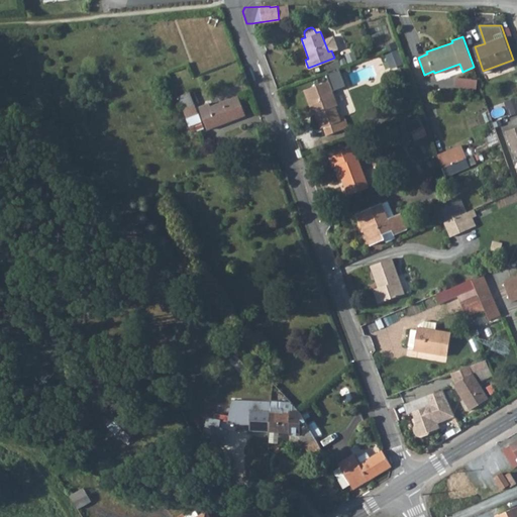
[(393,68),(405,64),(400,49),(388,54),(393,68)]
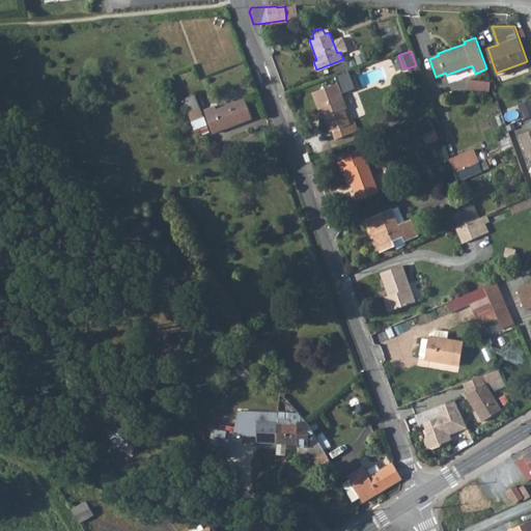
[(528,63),(500,74),(502,81),(530,71),(528,63)]
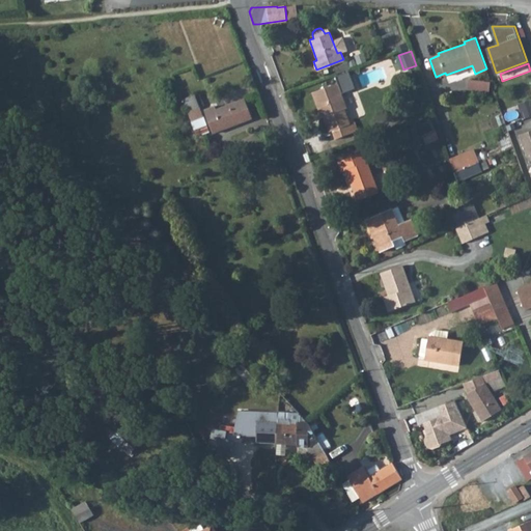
[(360,71),(363,85),(389,80),(386,65),(360,71)]
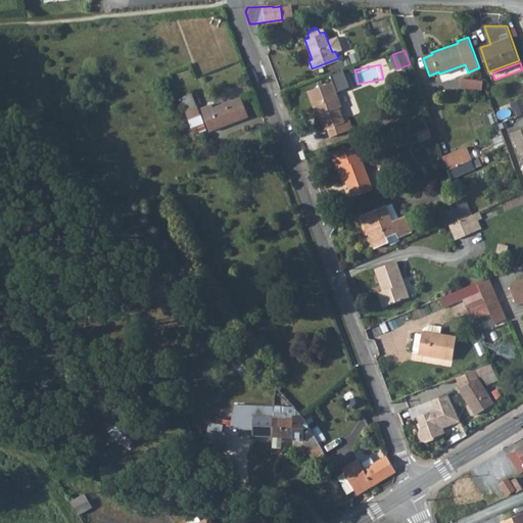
[(339,106),(341,105),(335,89),(347,85),(343,75),(307,89),(317,111),(319,110),(320,112),(326,128),(328,127),(331,135),(352,127),(349,119),(345,121),(339,106)]
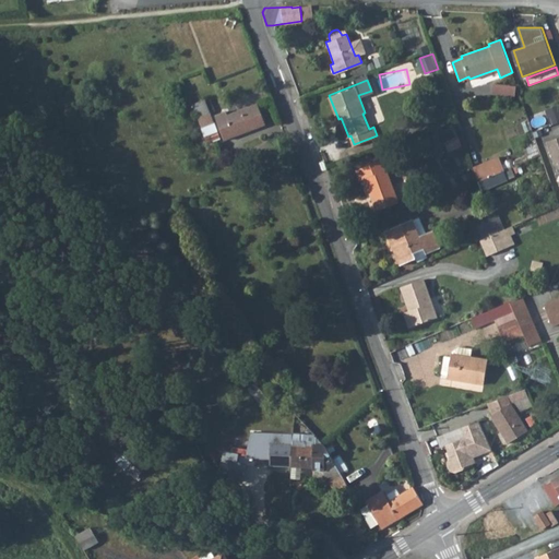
[(496,84),(496,94),(516,95),(518,85),(496,84)]
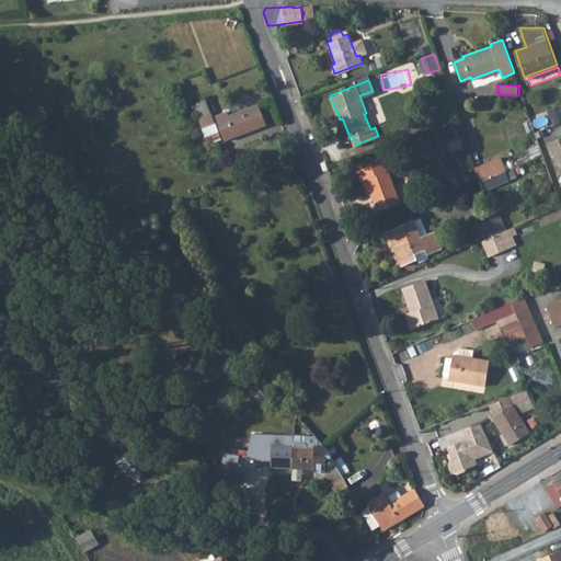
[(206,125),(212,123),(205,100),(193,104),(201,127),(206,125)]
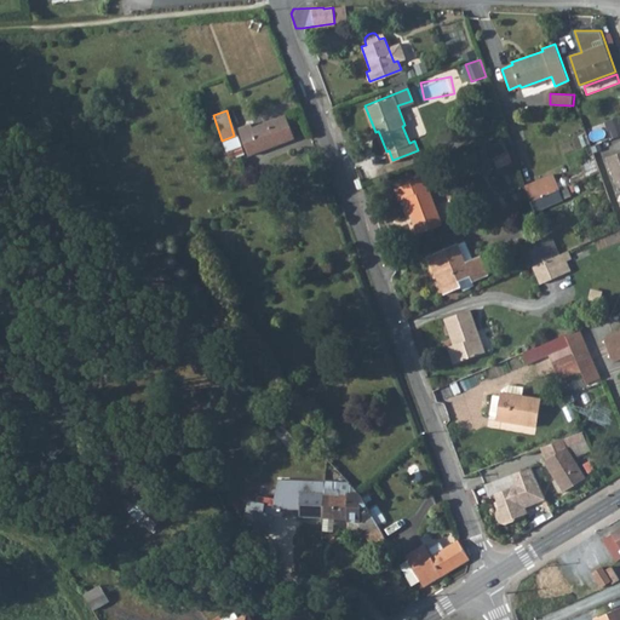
[(293,137),(286,115),(251,127),(250,122),(237,127),(246,154),(293,137)]
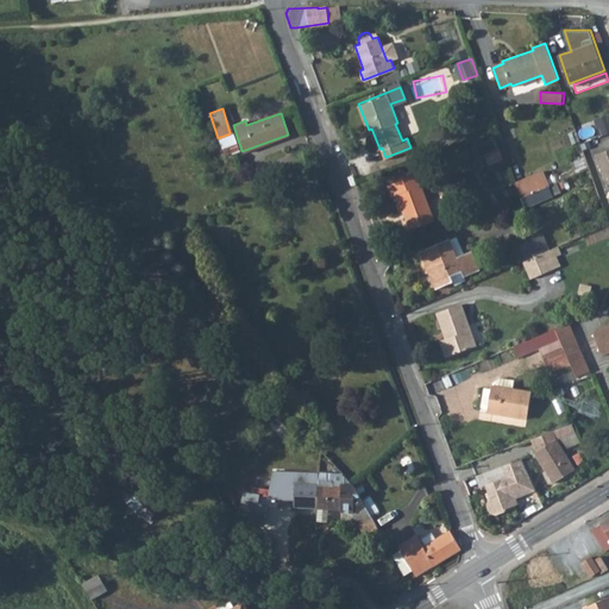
[(608,114),(597,118),(602,135),(608,132),(608,114)]
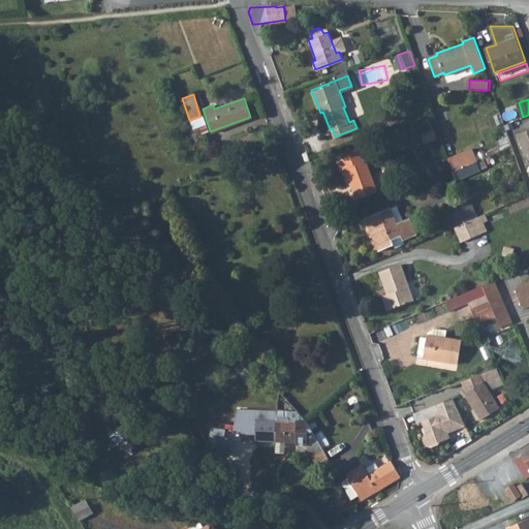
[(528,131),(519,135),(527,157),(528,156),(528,131)]
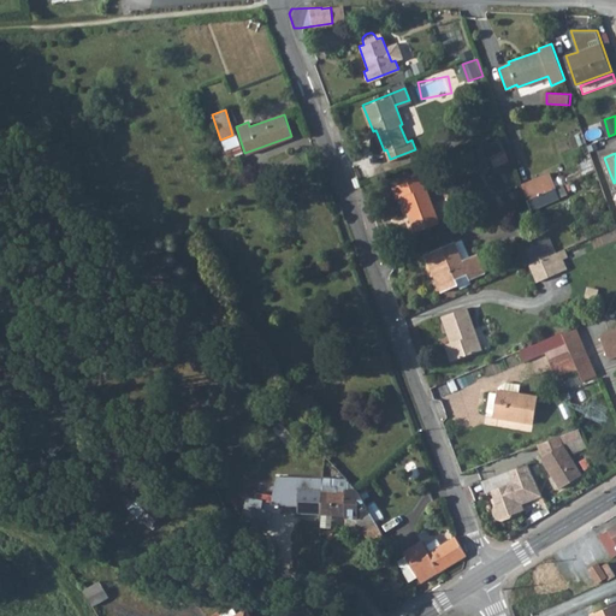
[(550,173),(522,184),(527,199),(556,187),(555,184),(550,173)]
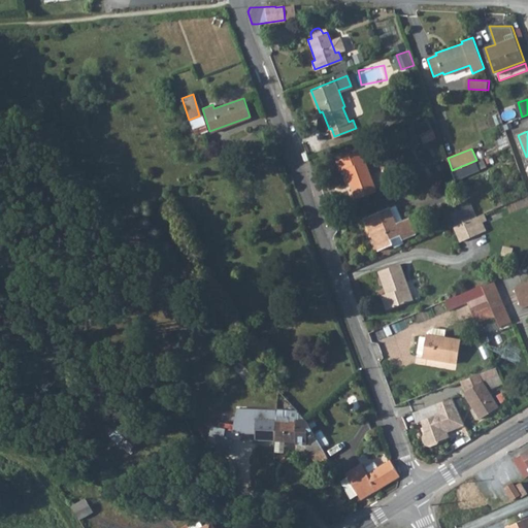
[(362,150),(337,159),(341,168),(345,167),(358,197),(378,189),(362,150)]
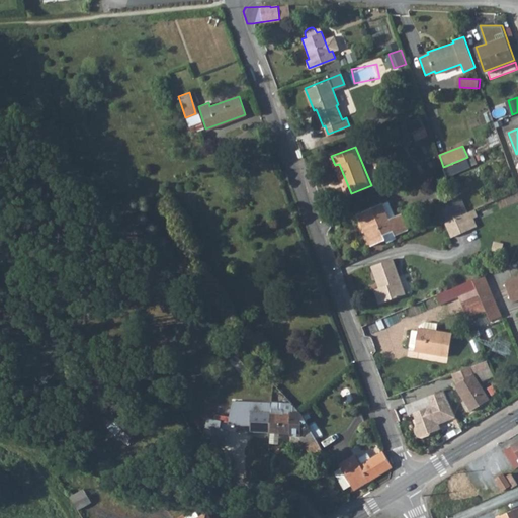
[(475,154),(467,157),(470,165),(478,162),(475,154)]
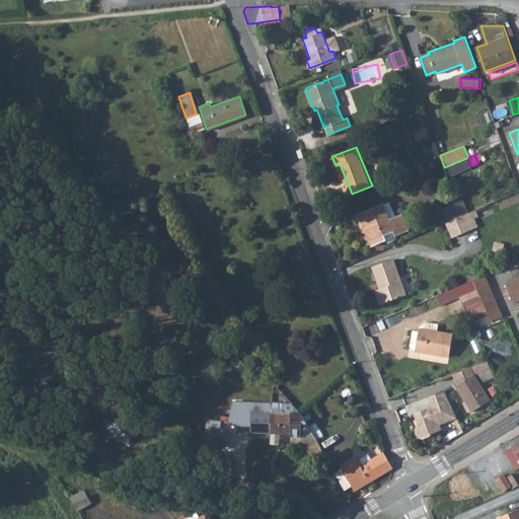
[(468,157),(444,167),(448,175),(471,165),(468,157)]
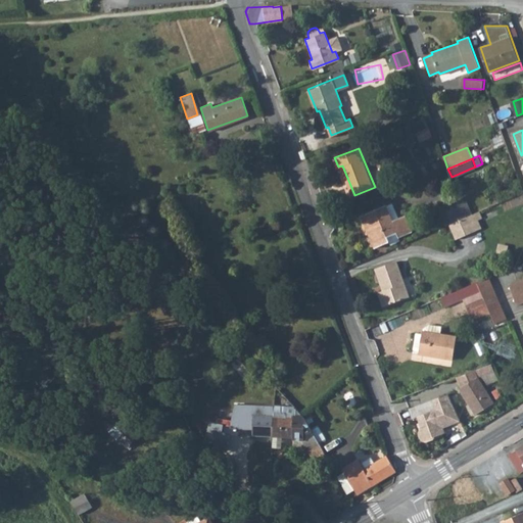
[(444,209),(450,225),(472,216),(466,200),(444,209)]
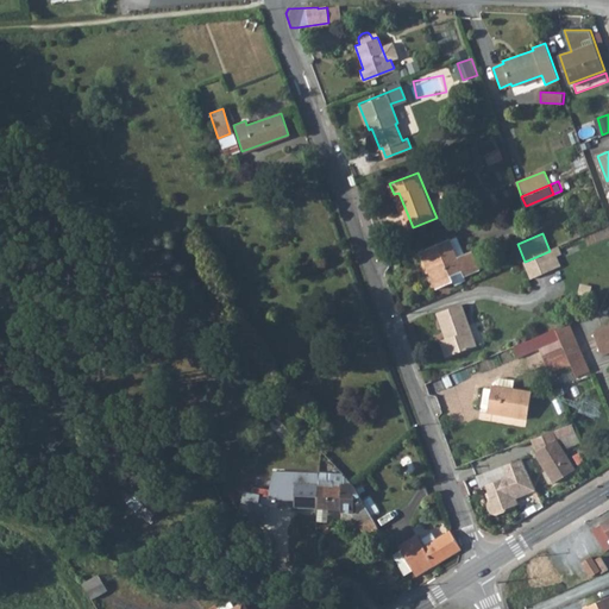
[(451,237),(422,250),(439,287),(454,280),(452,275),(463,270),(465,276),(481,269),(472,250),(458,256),(451,237)]
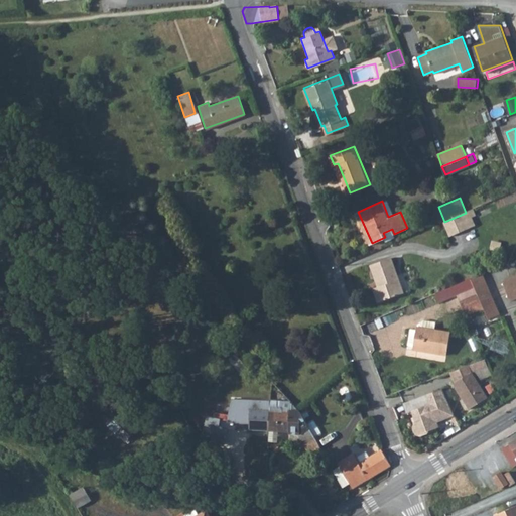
[(466,213),(472,226),(475,225),(469,211),(466,213)]
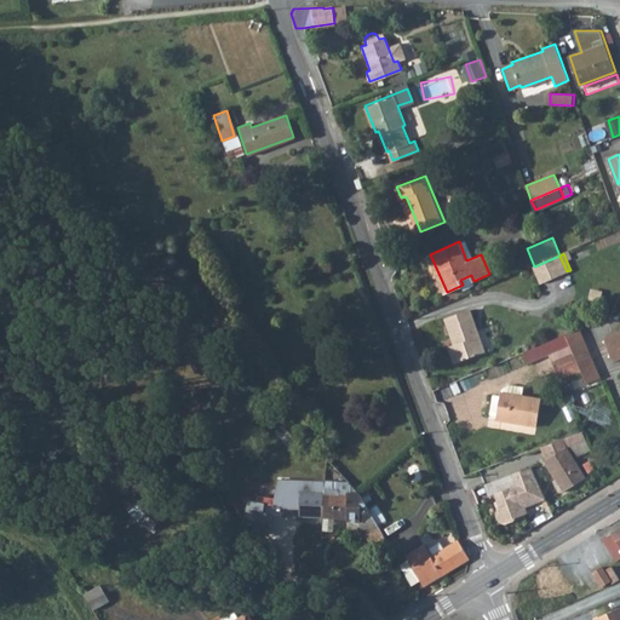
[(560,256),(534,267),(541,282),(567,271),(560,256)]
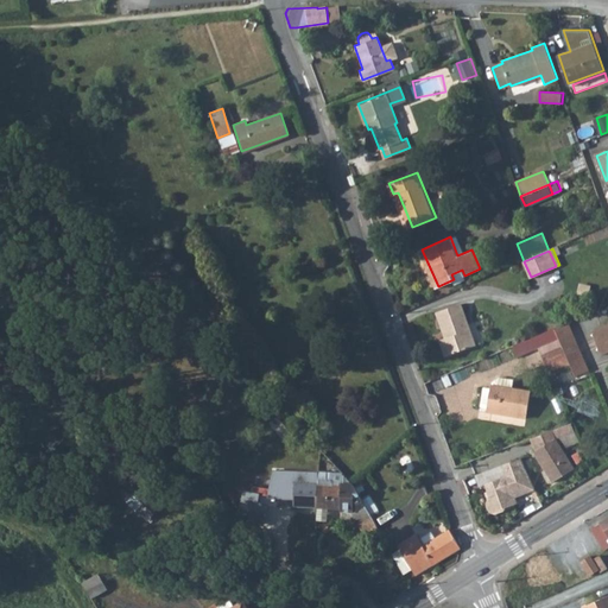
[(457,303),(434,312),(444,337),(438,340),(445,355),(474,343),(457,303)]
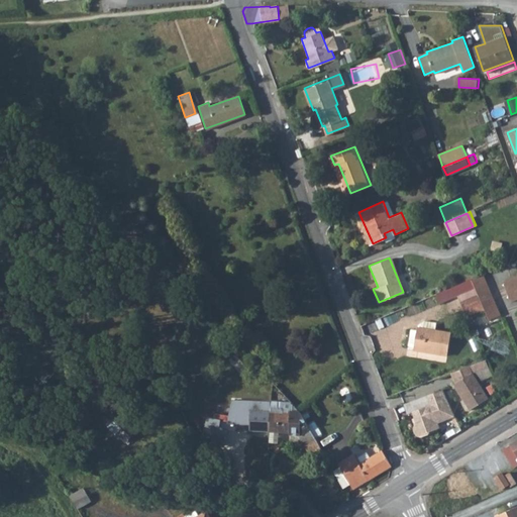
[(484,274),(472,278),(476,288),(481,301),(482,301),(485,310),(489,320),(501,315),(484,274)]
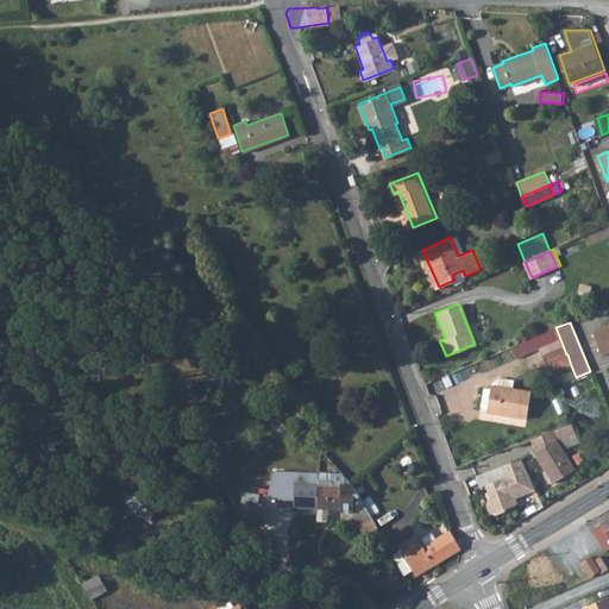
[(608,355),(608,327),(595,333),(603,358),(608,355)]
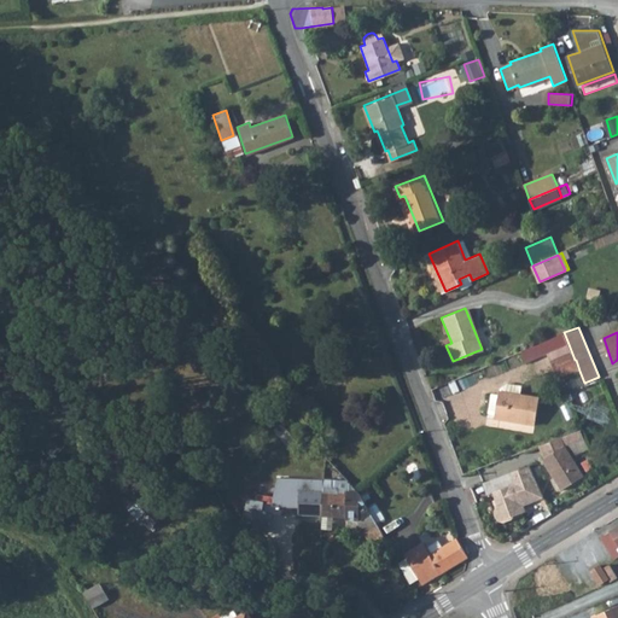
[(543,342),(522,350),(525,361),(547,351),(543,342)]
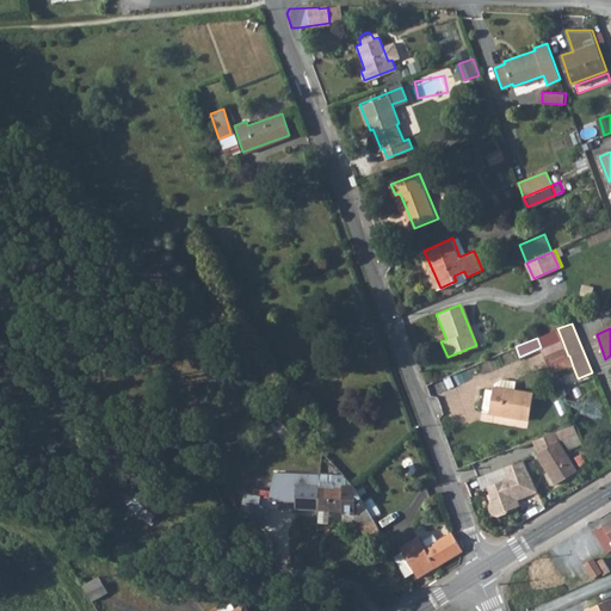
[(568,356),(562,340),(541,349),(551,375),(573,366),(569,356),(568,356)]
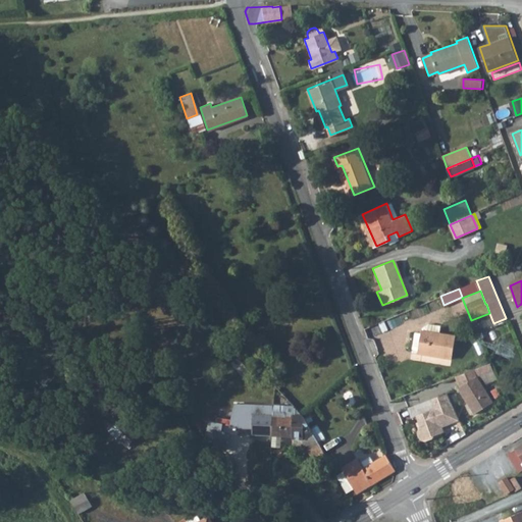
[(415,332),(412,349),(418,351),(417,353),(452,359),(456,335),(421,329),(420,333),(415,332)]
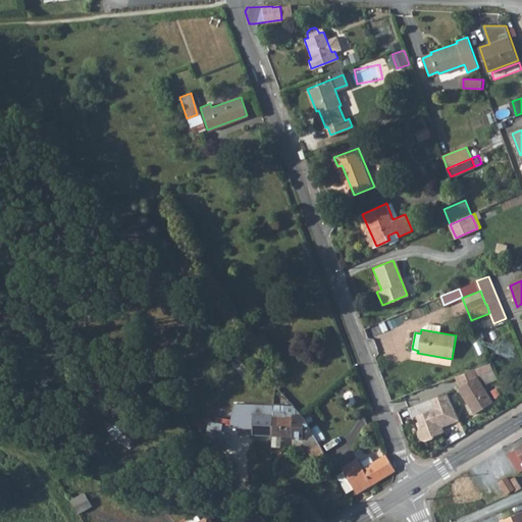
[(474,369),(456,375),(460,386),(457,387),(473,414),(492,403),(476,376),(474,369)]
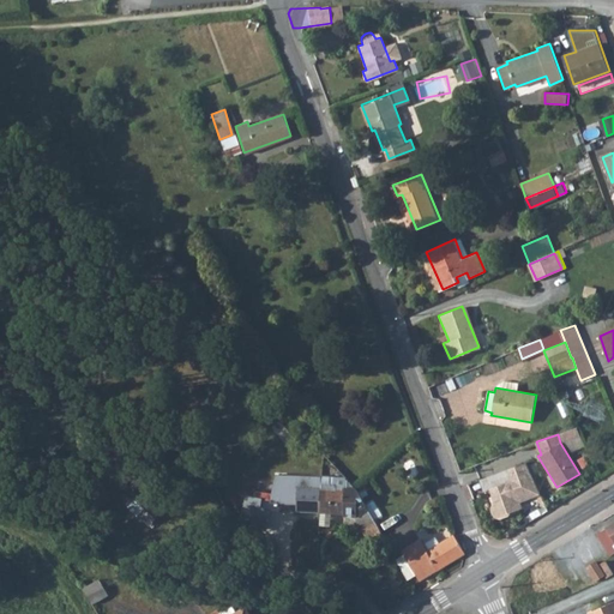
[(250,458),(254,453),(248,446),(244,452),(250,458)]
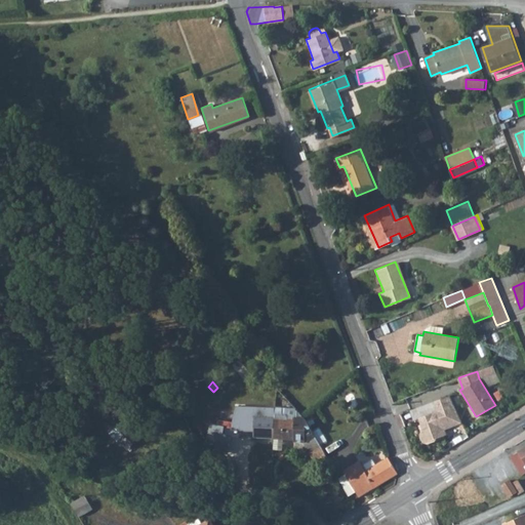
[(449,395),(434,400),(437,410),(418,417),(422,429),(420,431),(419,433),(419,435),(419,438),(421,440),(422,441),(425,442),(428,443),(437,440),(436,438),(446,434),(444,429),(457,423),(451,406),(454,404),(449,395)]
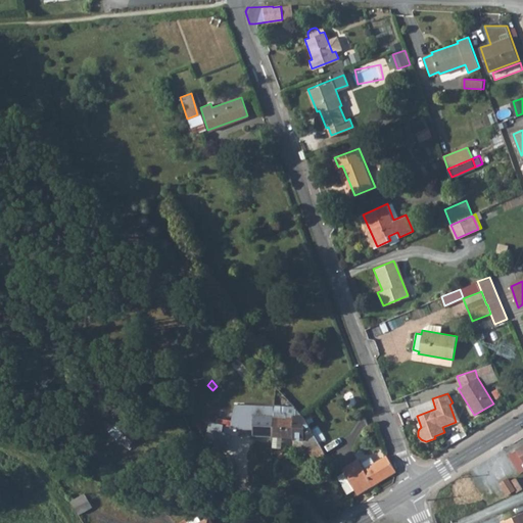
[(453,402),(449,405),(456,422),(460,421),(453,402)]
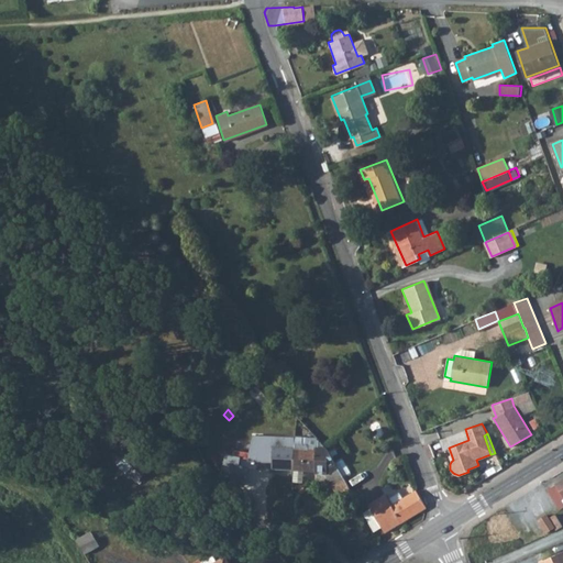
[(276,437),(275,467),(295,468),(296,438),(276,437)]
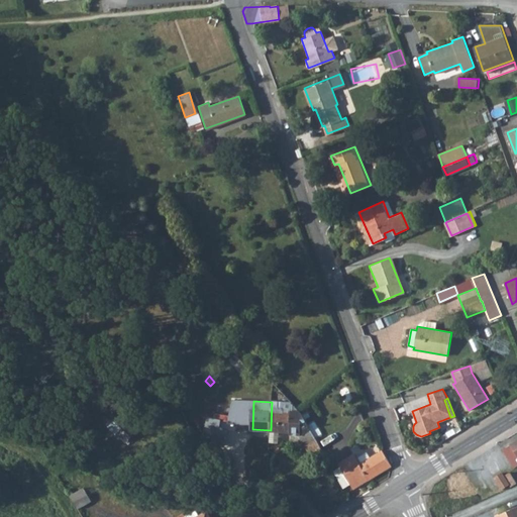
[(301,420),(291,421),(291,413),(283,412),(284,403),(272,402),(271,430),(301,431),(301,420)]
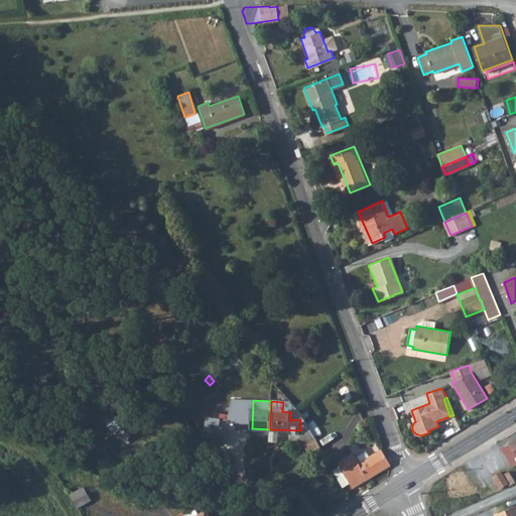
[(118,416),(109,425),(129,442),(138,433),(118,416)]
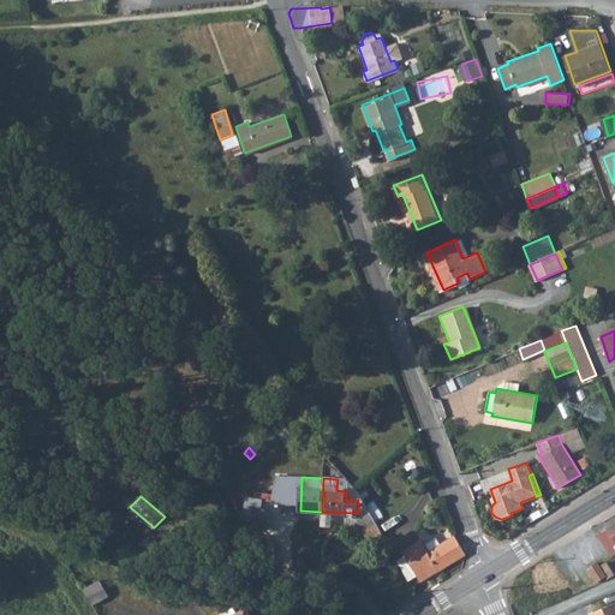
[(262,519),(269,520),(270,511),(255,508),(254,518),(262,519)]
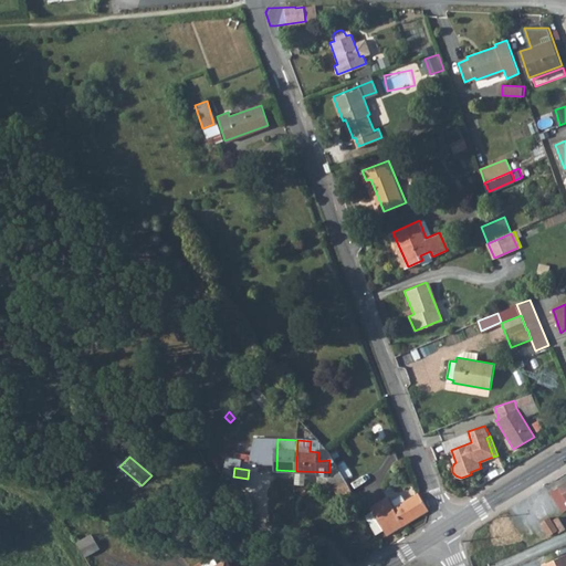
[(335,486),(345,481),(339,469),(328,477),(335,486)]
